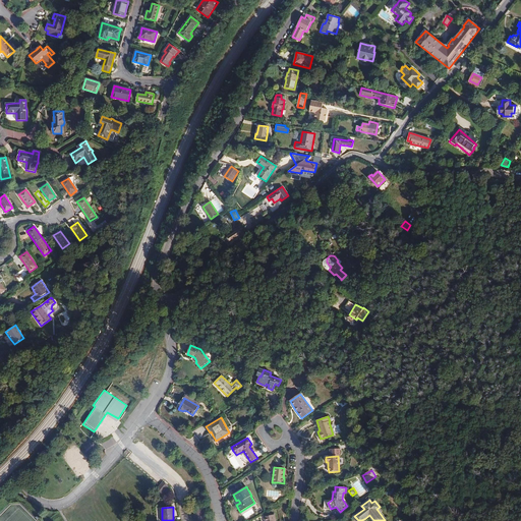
[(201,520),(201,519),(196,520),(194,512),(199,510),(198,508),(192,510),(194,520),(201,520)]
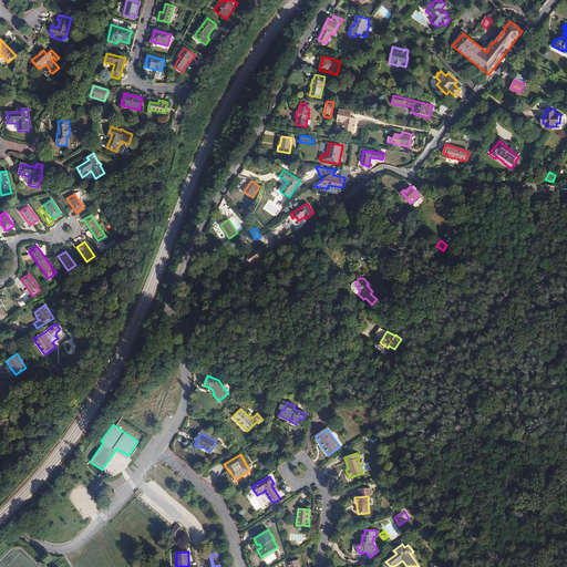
[(274,553),(265,559),(268,564),(277,558),(274,553)]
